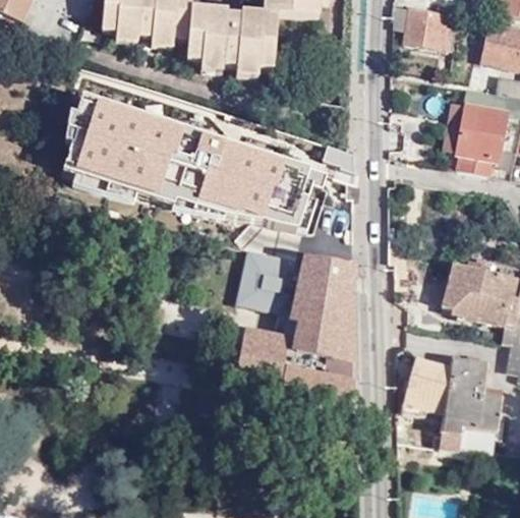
[(0,0),(0,13),(22,23),(29,9),(25,7),(29,0),(0,0)]
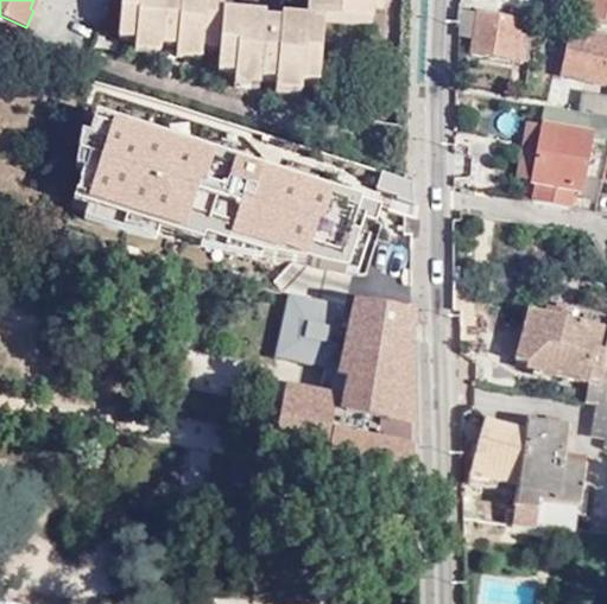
[(152,0),(122,0),(118,36),(136,39),(136,50),(158,52),(160,40),(176,42),(177,53),(202,56),(203,45),(220,46),(219,69),(235,70),(235,84),(259,86),(260,78),(276,80),(276,91),(301,94),(302,83),(318,83),(324,19),(374,23),(374,6),(384,6),(384,0),(307,0),(305,20),(280,18),(282,8),(265,7),(263,35),(251,35),(251,14),(223,12),(223,0),(164,0),(152,0)]
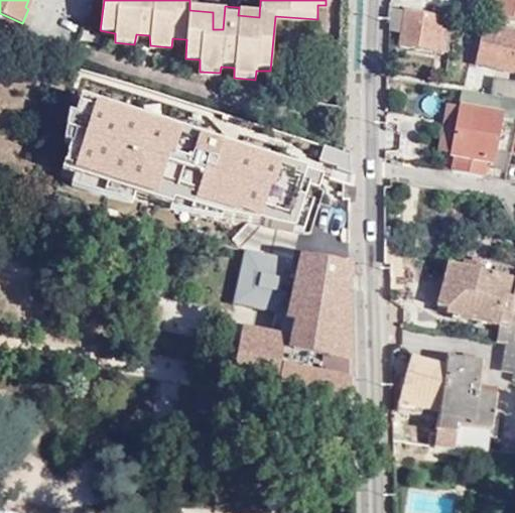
[(490,0),(488,10),(507,15),(514,17),(514,0),(490,0)]
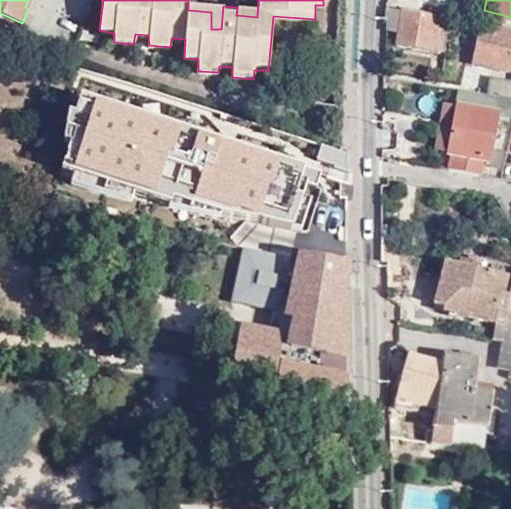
[(401,30),(405,7),(388,4),(387,27),(401,30)]
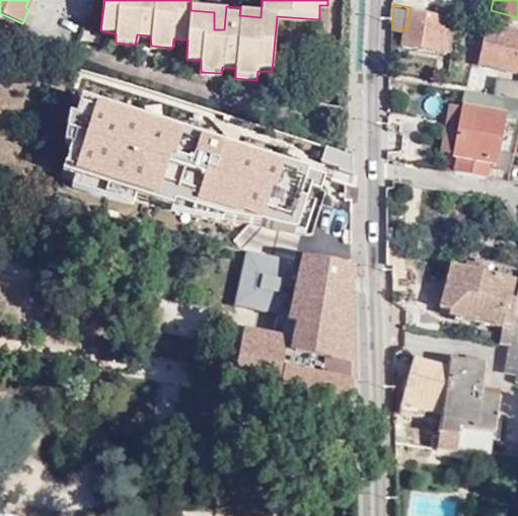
[(214,5),(214,12),(214,29),(224,29),(226,6),(214,5)]
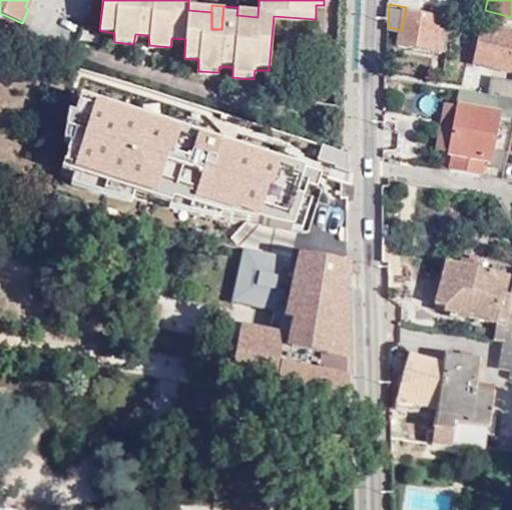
[(406,7),(402,30),(400,45),(447,53),(455,16),(406,7)]
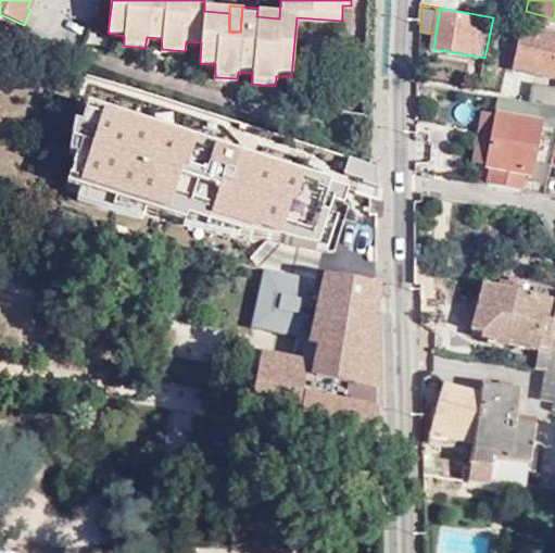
[(546,16),(526,11),(524,23),(544,26),(546,16)]
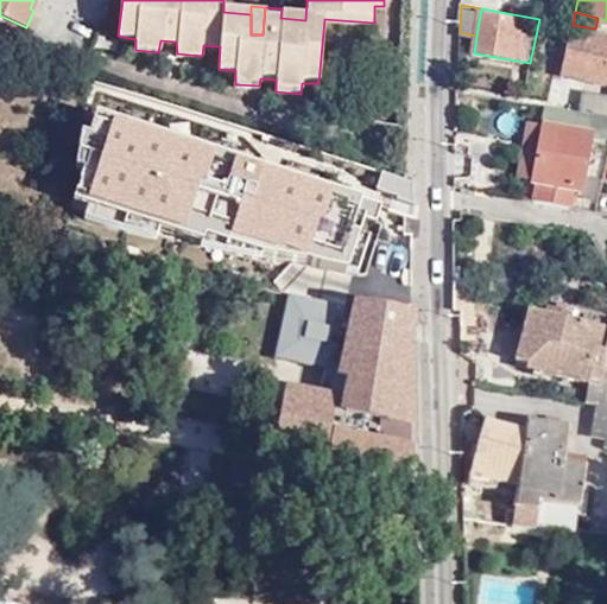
[(606,33),(570,26),(558,74),(601,83),(604,80),(606,81),(606,33)]
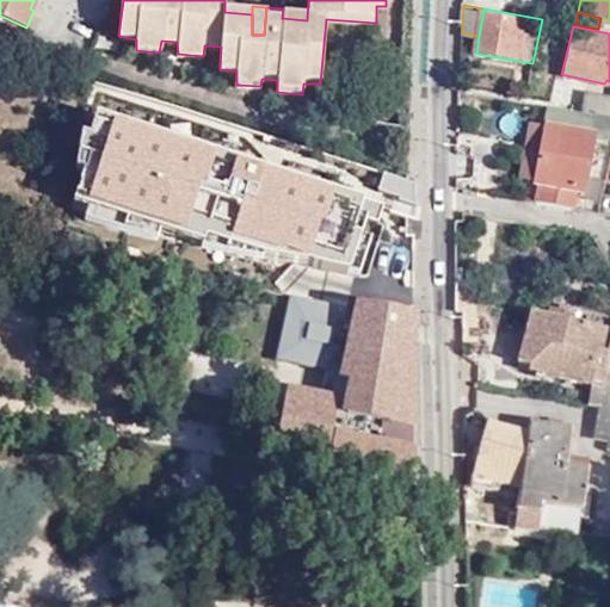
[(609,97),(584,93),(580,111),(609,117),(609,97)]
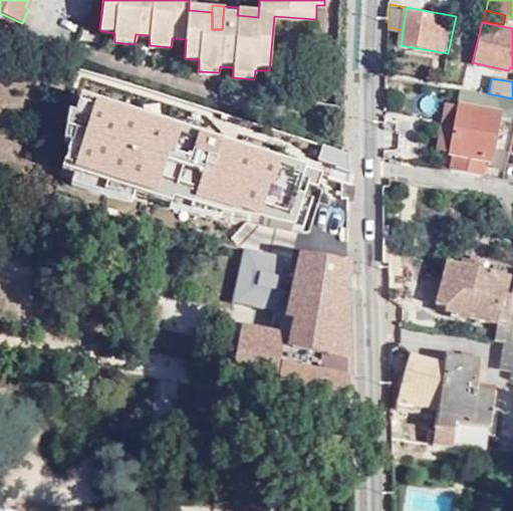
[(455,155),(453,169),(484,174),(487,163),(501,164),(504,150),(494,148),(500,115),(512,117),(512,98),(488,93),(461,89),(459,103),(451,154),(455,155)]
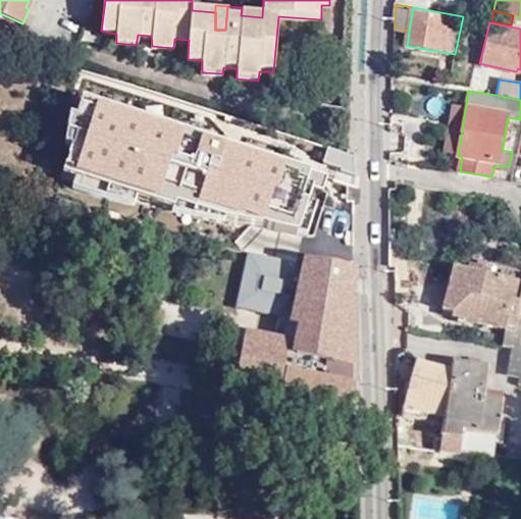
[(443,154),(458,156),(466,105),(452,103),(443,154)]
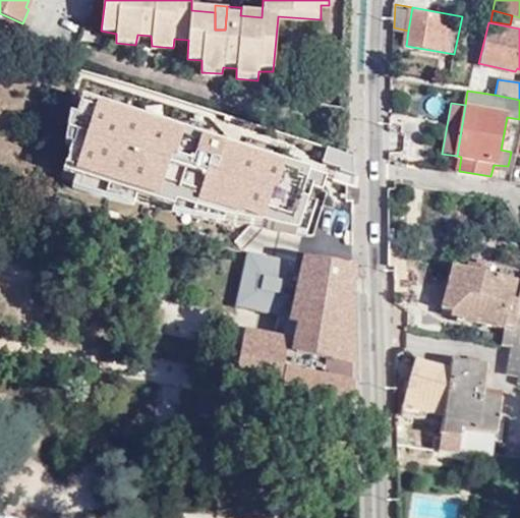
[(352,273),(295,262),(246,251),(239,285),(289,295),(286,319),(281,348),(247,343),(240,391),(272,397),(273,390),(354,401),(352,273)]
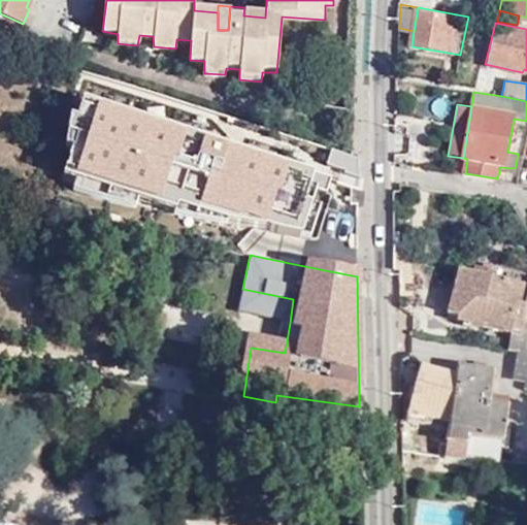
[(526,303),(522,301),(526,282),(493,275),(495,267),(478,263),(475,270),(461,267),(451,309),(461,312),(459,317),(516,331),(512,348),(522,350),(526,351),(526,303)]
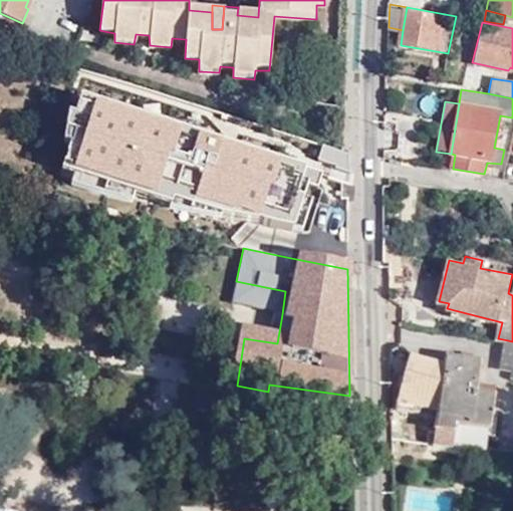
[(512,341),(508,340),(502,365),(512,366),(512,341)]
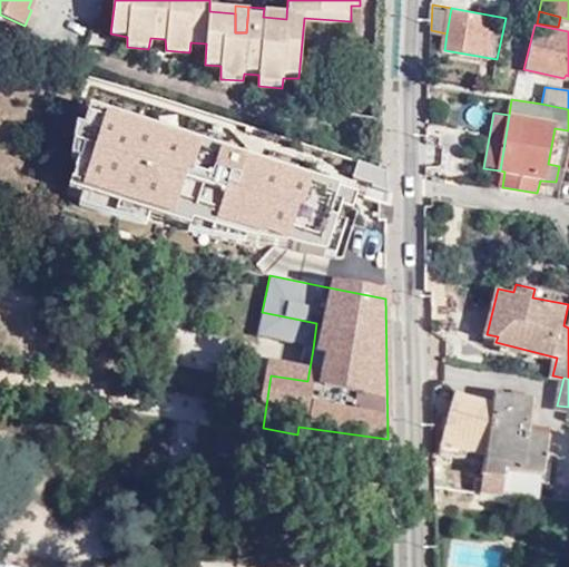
[(513,387),(512,393),(528,396),(529,389),(513,387)]
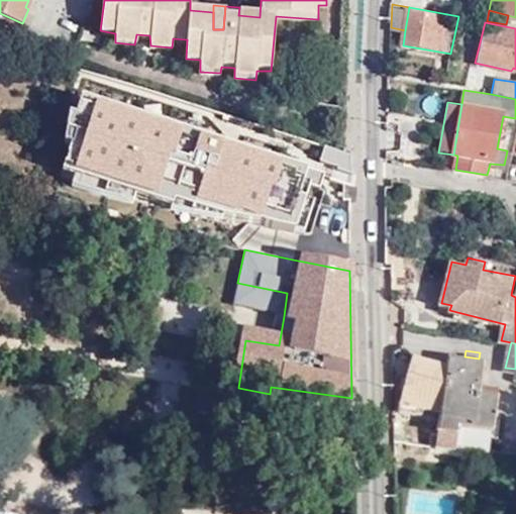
[(479,358),(465,356),(449,355),(448,363),(415,352),(409,377),(406,388),(401,405),(423,411),(425,411),(426,407),(441,412),(439,429),(458,432),(459,424),(494,428),(498,394),(481,393),(483,382),(485,360),(479,358)]
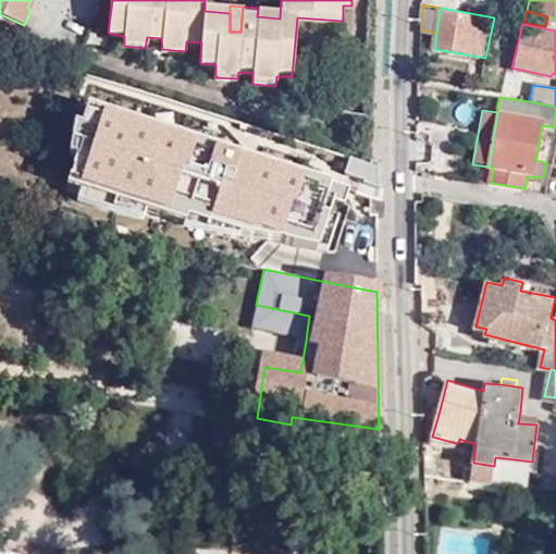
[(437,418),(441,406),(434,404),(431,417),(437,418)]
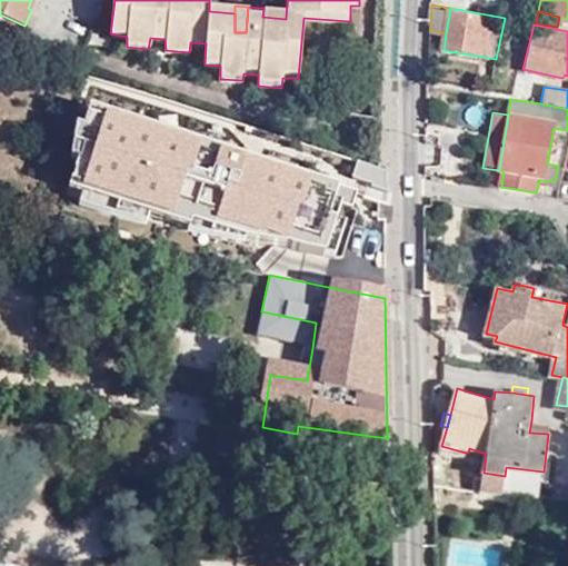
[(549,423),(531,420),(529,433),(548,434),(549,423)]
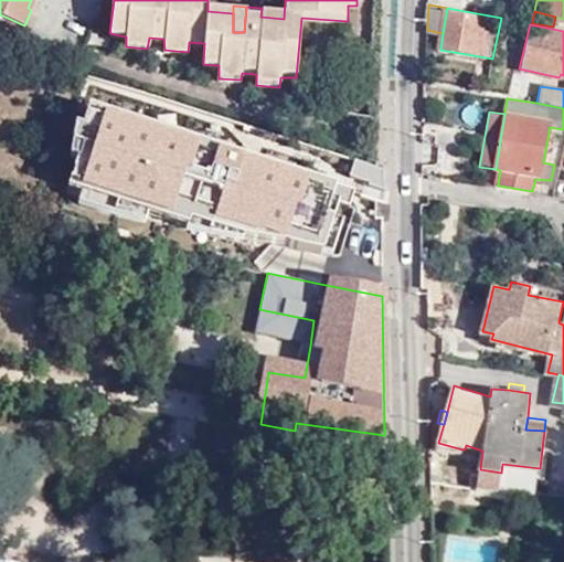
[(0,552),(0,561),(17,561),(18,554),(0,552)]
